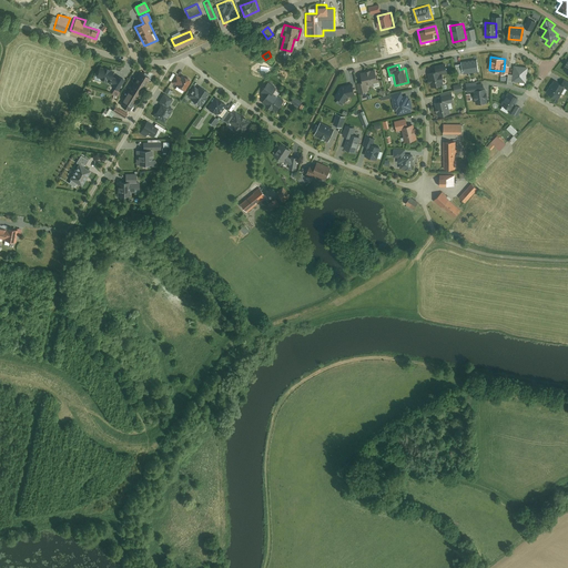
[(429,73),(433,88),(444,84),(444,81),(445,80),(444,73),(449,72),(447,64),(435,68),(436,72),(429,73)]
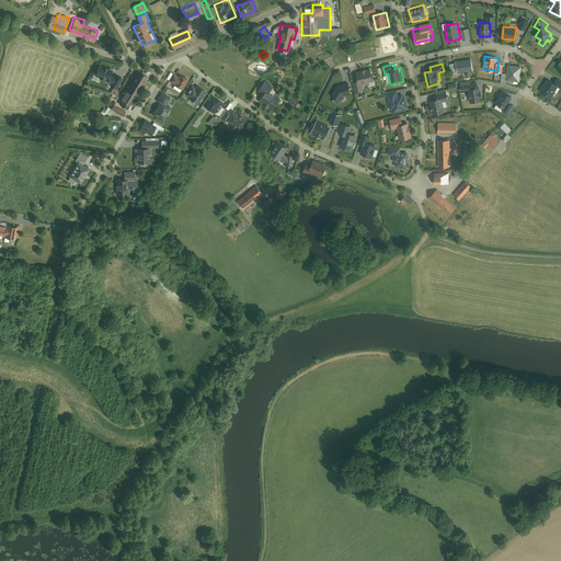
[(99,65),(95,78),(111,81),(113,81),(111,87),(117,91),(125,78),(118,73),(117,76),(112,75),(114,69),(99,65)]
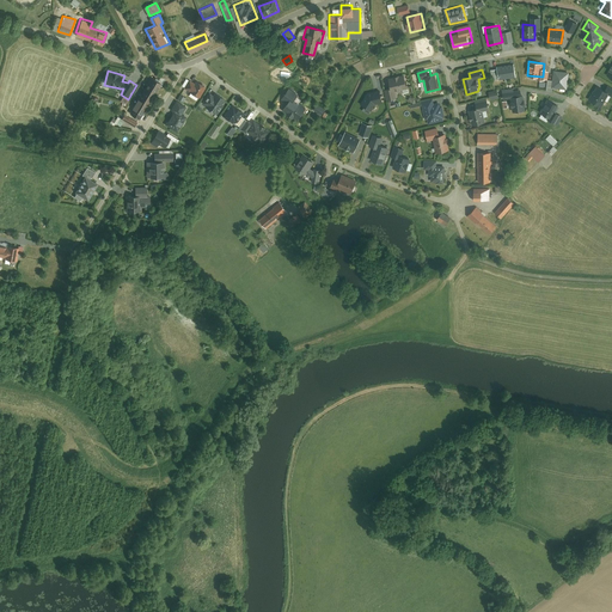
[(568,73),(554,72),(551,85),(567,87),(568,73)]
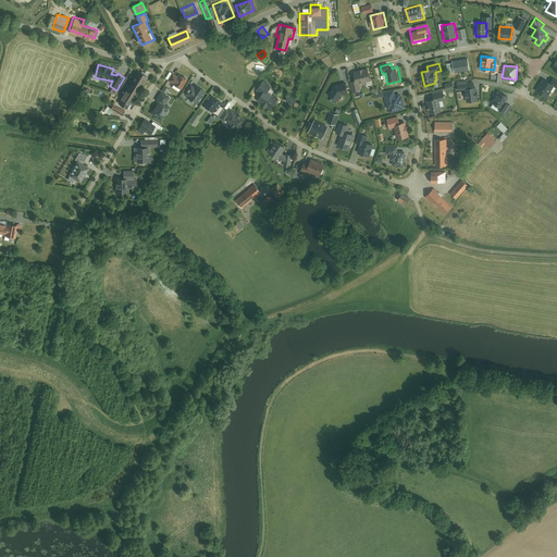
[(146,73),(137,67),(121,95),(131,100),(146,73)]
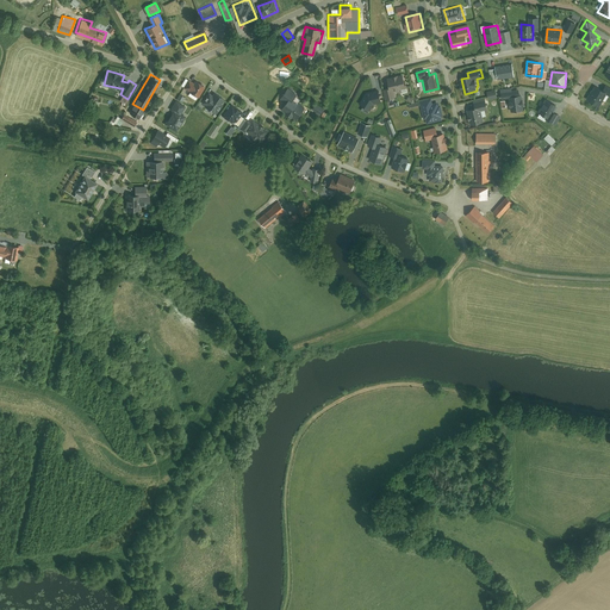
[(388,79),(391,89),(385,91),(387,101),(397,99),(394,92),(409,88),(405,74),(388,79)]
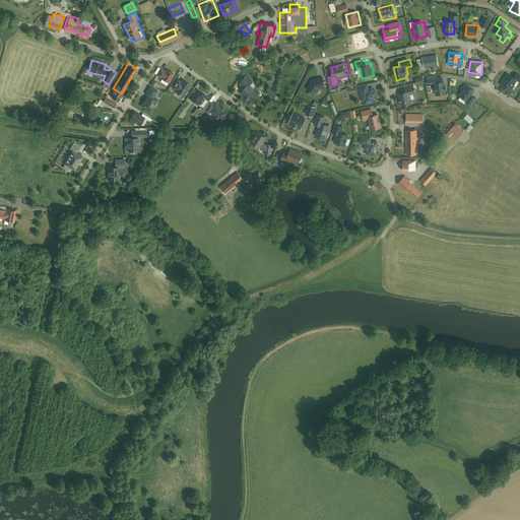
[(164,67),(157,76),(170,83),(175,74),(164,67)]
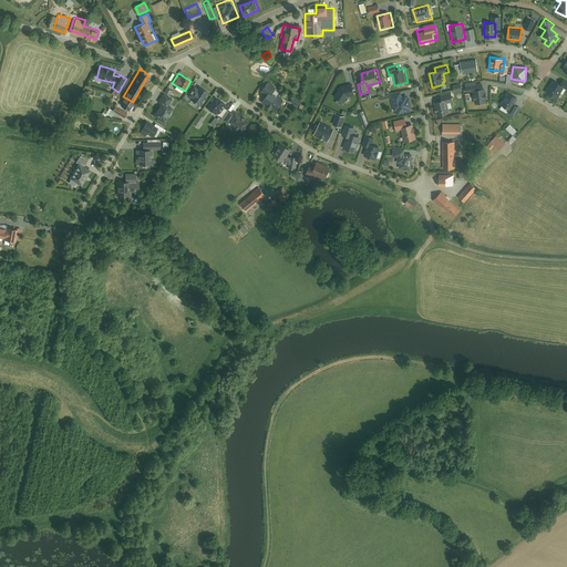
[(553,79),(544,92),(554,99),(563,85),(553,79)]
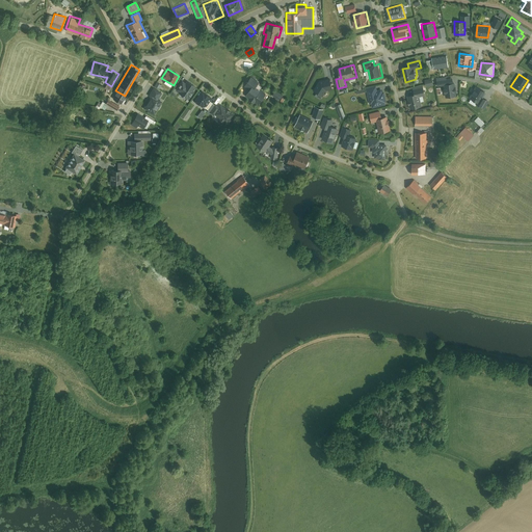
[(314,90),(323,97),(326,91),(328,90),(334,89),(330,77),(320,79),(314,90)]
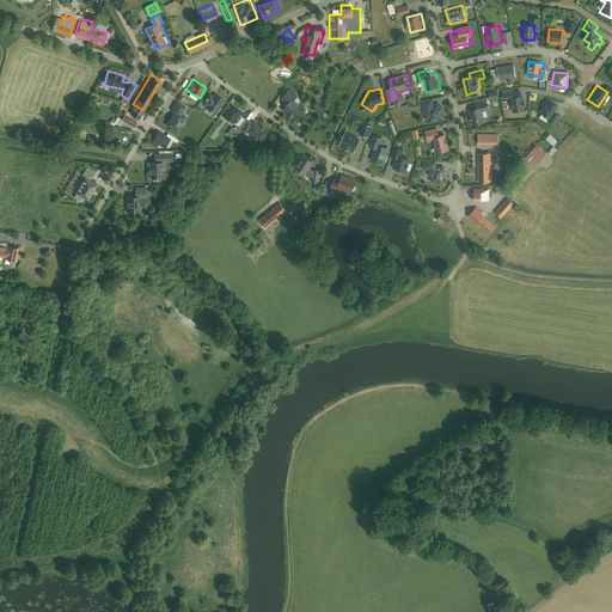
[(518,97),(516,90),(501,92),(503,101),(509,99),(512,112),(526,110),(524,97),(518,97)]
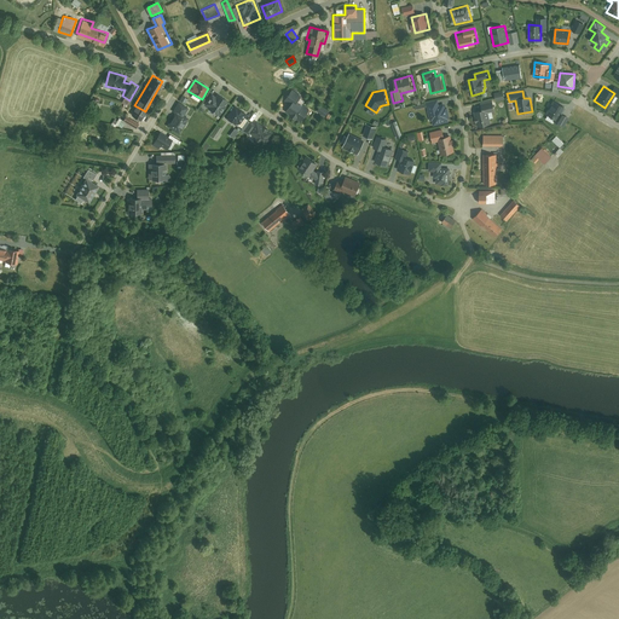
[(212,93),(204,105),(209,108),(208,110),(218,116),(219,115),(221,116),(229,104),(212,93)]
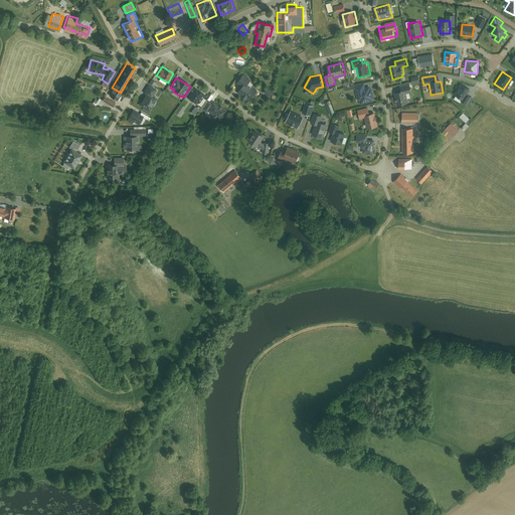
[(242,87),(238,93),(250,100),(256,91),(243,83),(245,80),(240,77),(237,82),(242,87)]
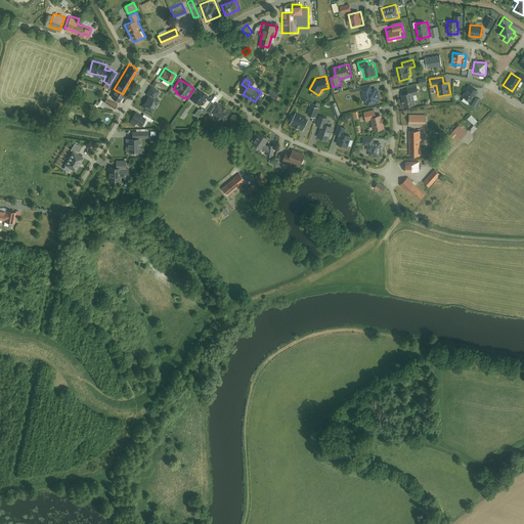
[(362,88),(366,106),(380,103),(376,85),(362,88)]
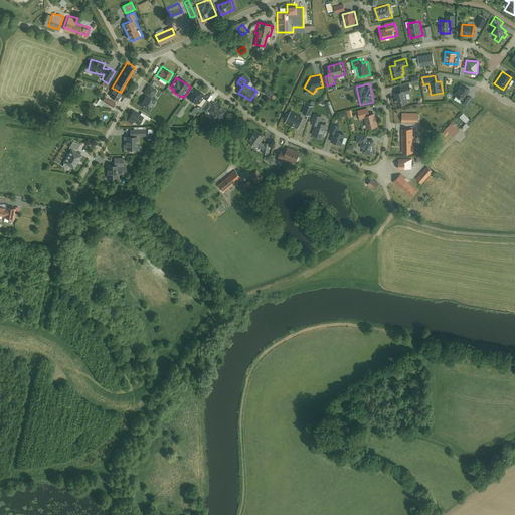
[(395,94),(398,107),(409,104),(408,100),(409,100),(408,94),(412,93),(410,84),(400,88),(401,92),(395,94)]
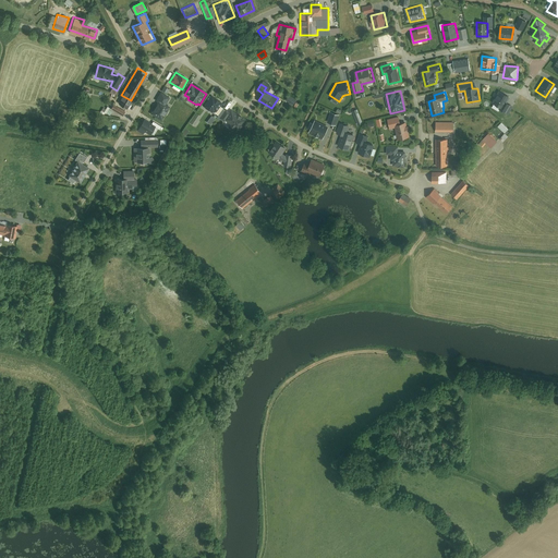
[(509,96),(499,92),(493,102),(502,108),(509,96)]
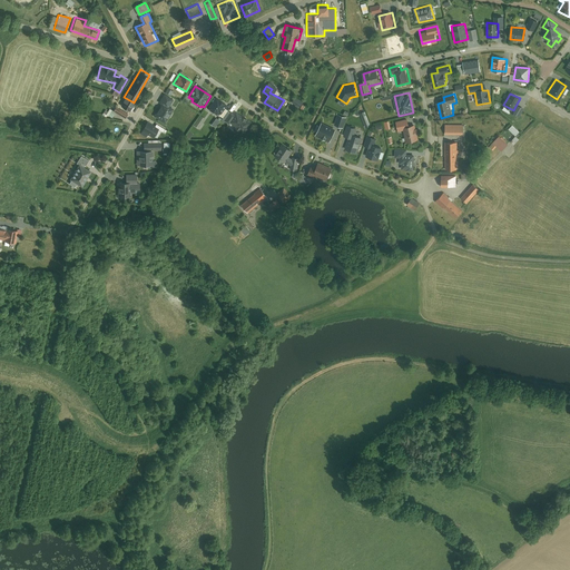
[(165,96),(161,100),(170,106),(174,100),(165,96)]
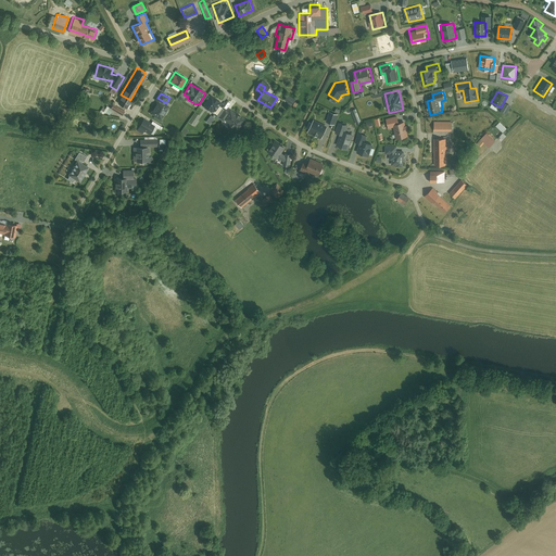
[(290,95),(286,100),(293,105),(297,100),(290,95)]
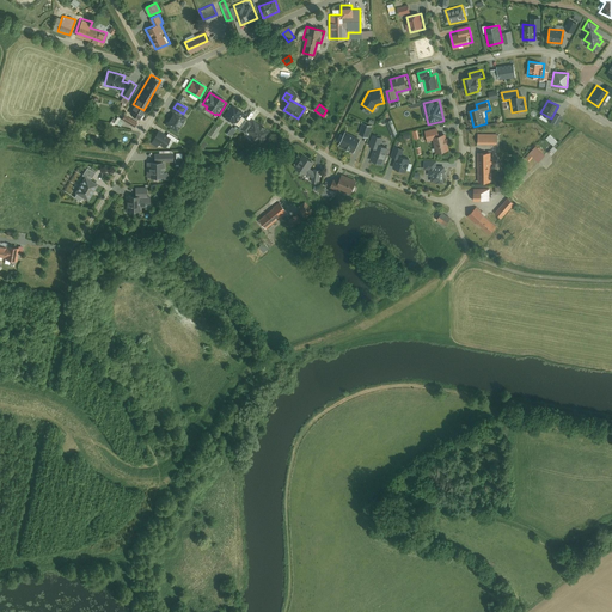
[(233,106),(224,118),(234,126),(243,114),(233,106)]
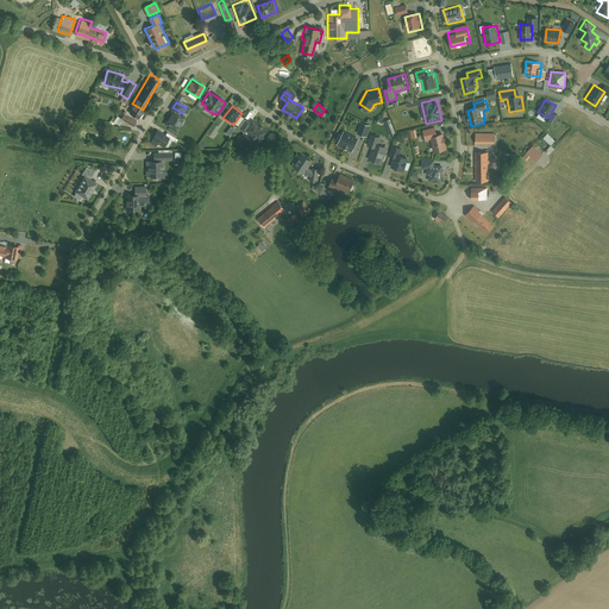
[(171,113),(164,125),(177,132),(184,120),(171,113)]
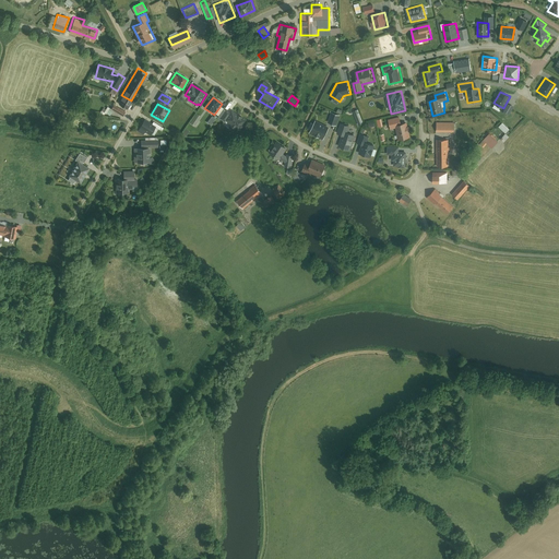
[(227,109),(221,118),(225,121),(232,113),(227,109)]
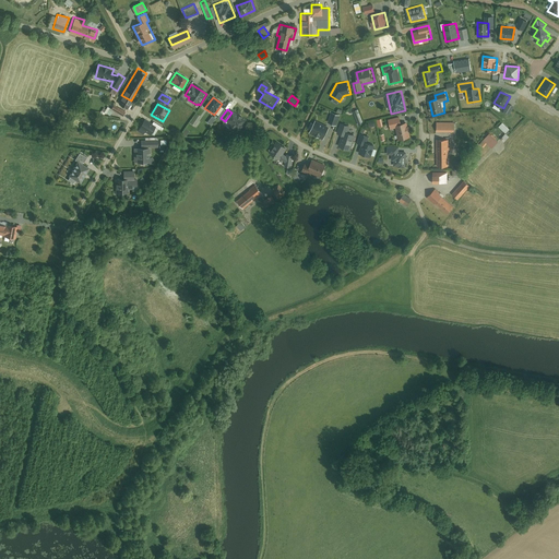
[(233,111),(226,121),(228,123),(238,130),(246,119),(233,111)]
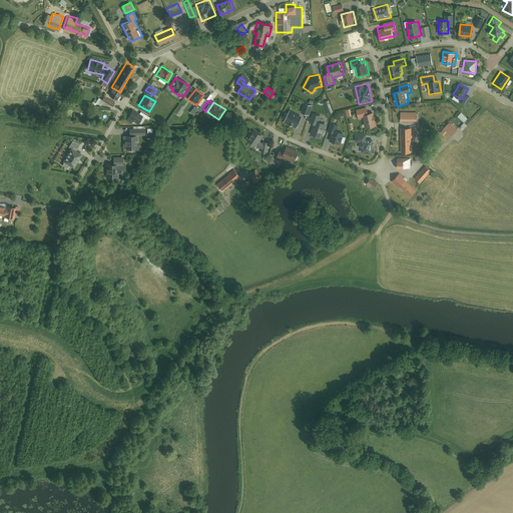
[(306,103),(302,113),(309,116),(313,106),(306,103)]
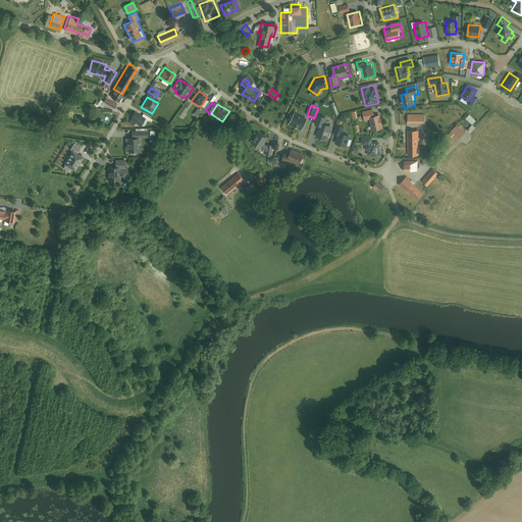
[(374,109),(363,112),(365,121),(370,119),(373,132),(383,128),(382,125),(384,124),(383,118),(381,118),(380,115),(375,116),(374,109)]
